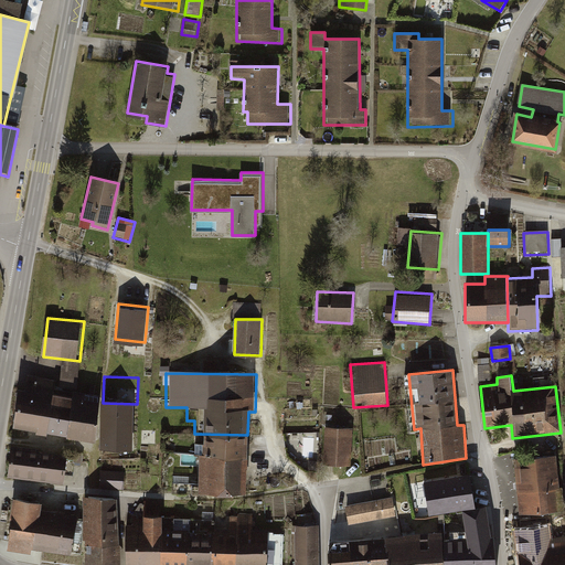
[(24,387),(17,386),(10,428),(92,440),(97,400),(52,393),(53,381),(25,377),(24,387)]
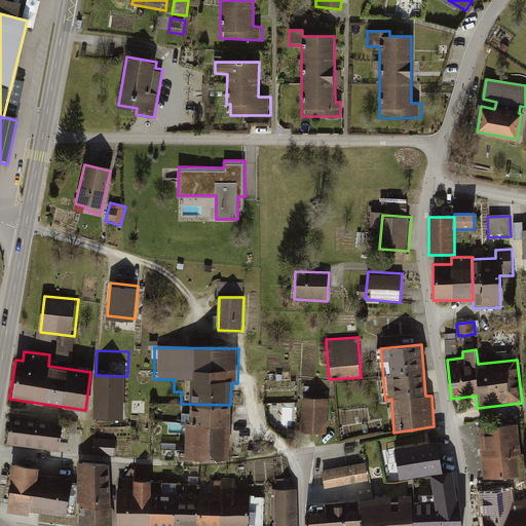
[(124,377),(95,375),(91,418),(122,420),(124,377)]
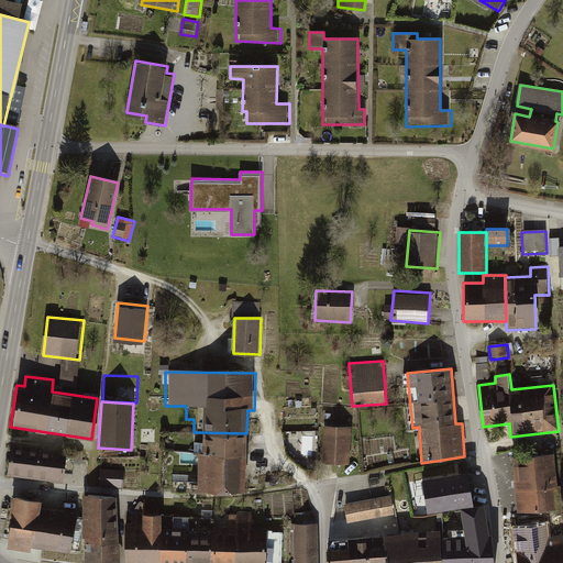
[(350,429),(322,428),(321,463),(348,465),(350,429)]
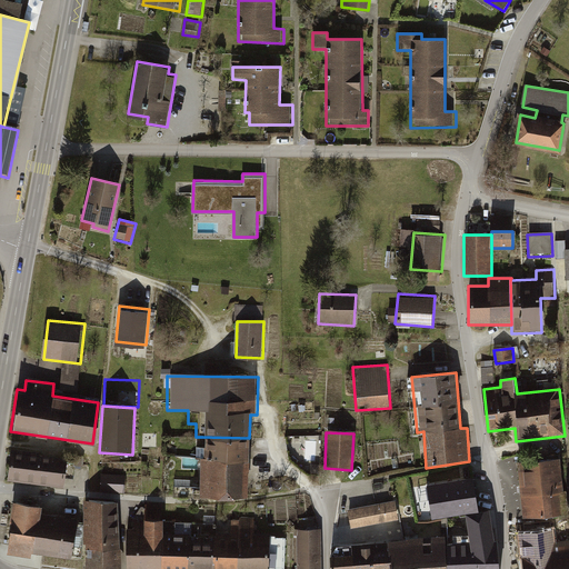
[(249,438),(202,437),(200,497),(248,498),(249,438)]
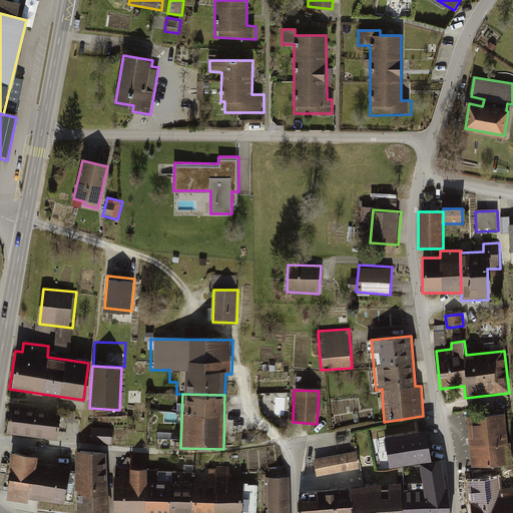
[(277,398),(278,416),(290,415),(290,398),(277,398)]
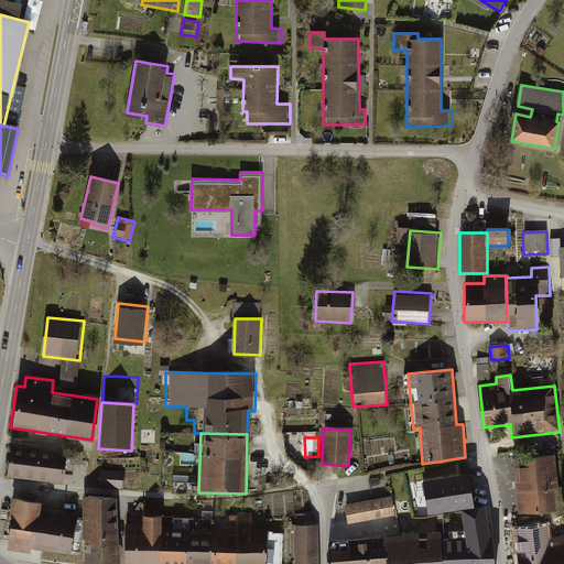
[(65,449),(9,444),(7,477),(63,483),(65,449)]
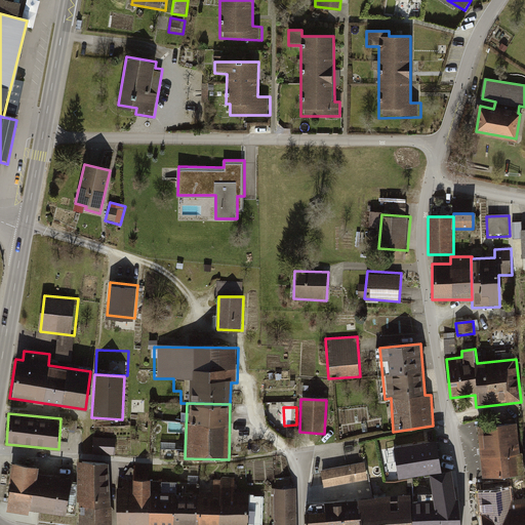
[(516,422),(477,428),(483,477),(522,472),(516,422)]
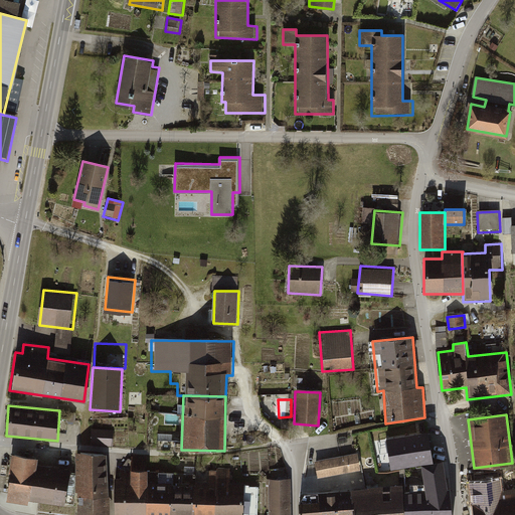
[(114,428),(92,428),(91,446),(113,447),(114,428)]
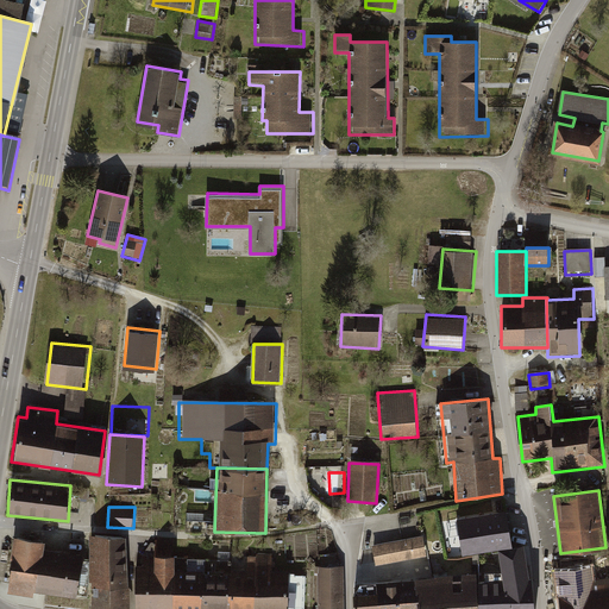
[(470,513),(420,521),(422,537),(426,559),(476,551),(470,513)]
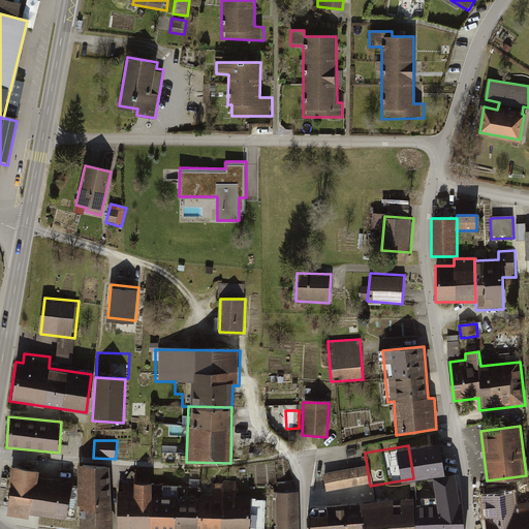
[(112,528),(111,465),(76,466),(78,528),(112,528)]
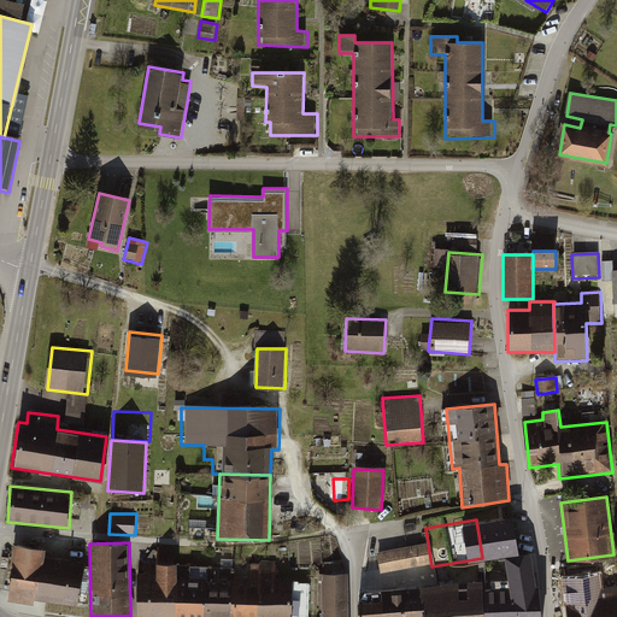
[(428,544),(376,553),(380,575),(432,566),(428,544)]
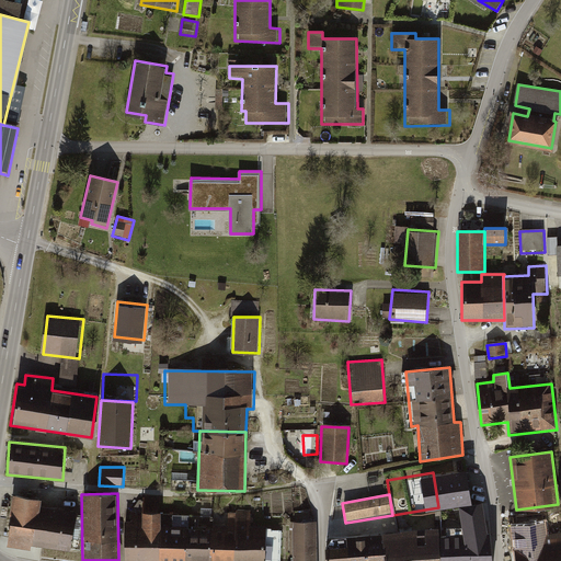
[(39,497),(11,495),(6,545),(69,551),(72,519),(38,515),(39,497)]
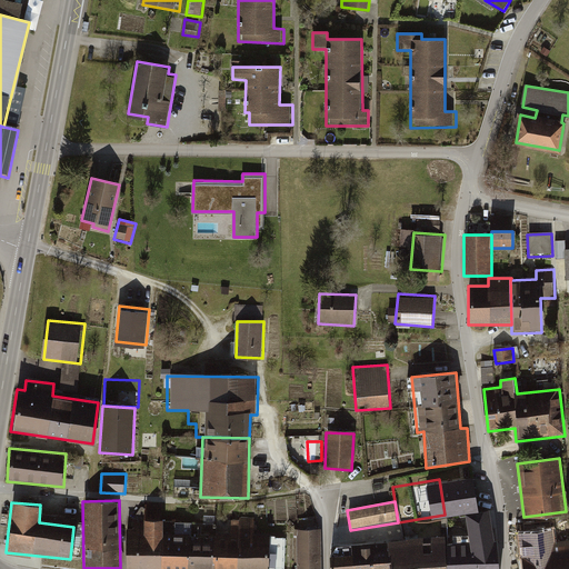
[(492,568),(489,508),(463,510),(463,520),(445,521),(446,536),(448,568),(492,568)]
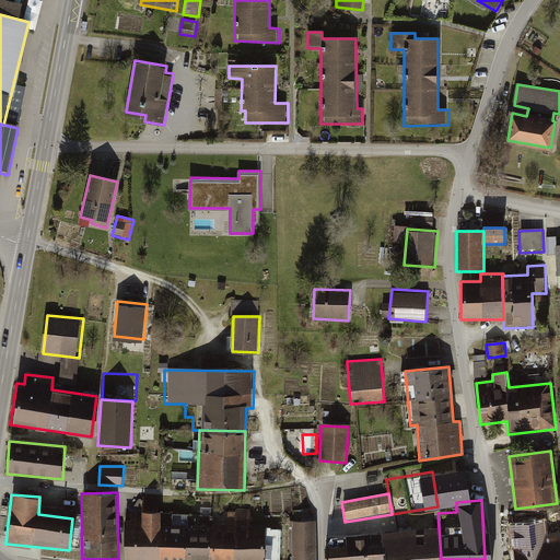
[(130,522),(121,522),(120,559),(278,559),(279,528),(247,527),(247,511),(228,511),(228,526),(159,525),(159,513),(130,512),(130,522)]
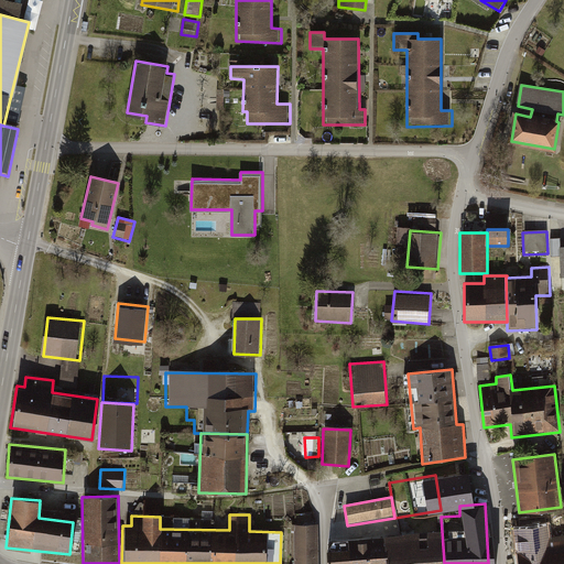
[(317,563),(317,524),(295,524),(295,563),(317,563)]
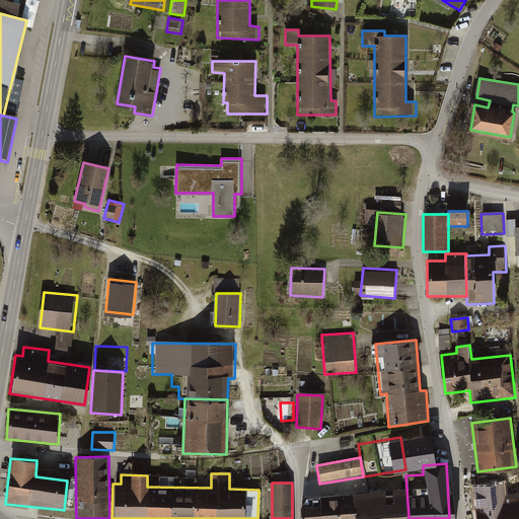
[(512,483),(473,488),(476,518),(518,518),(518,492),(514,494),(512,483)]
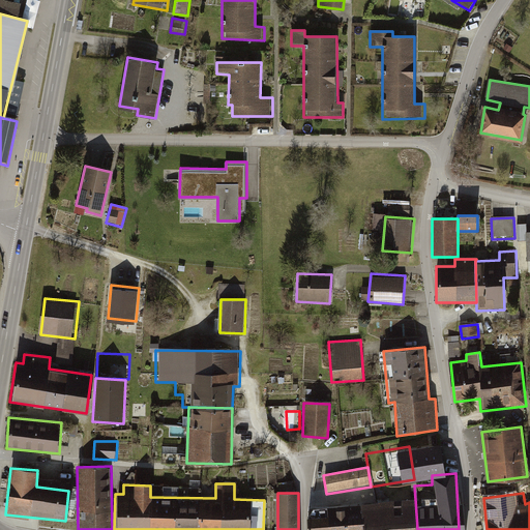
[(417,529),(415,499),(308,507),(310,529),(417,529)]
